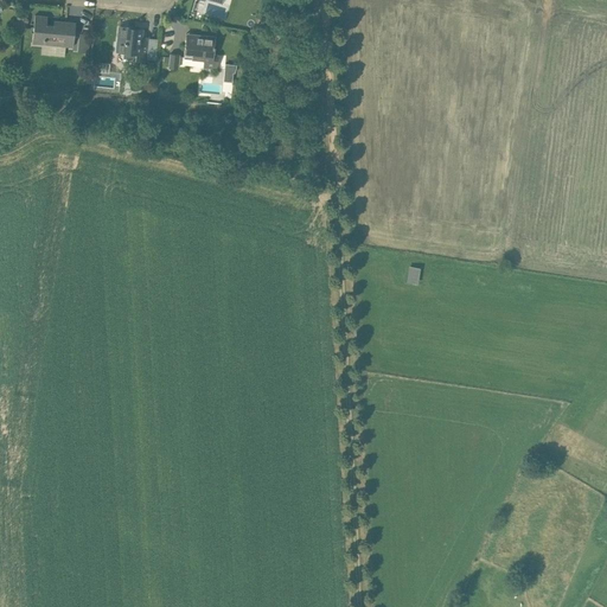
[(34,16),(33,27),(32,43),(72,46),(75,25),(53,23),(53,25),(46,25),(48,17),(34,16)]
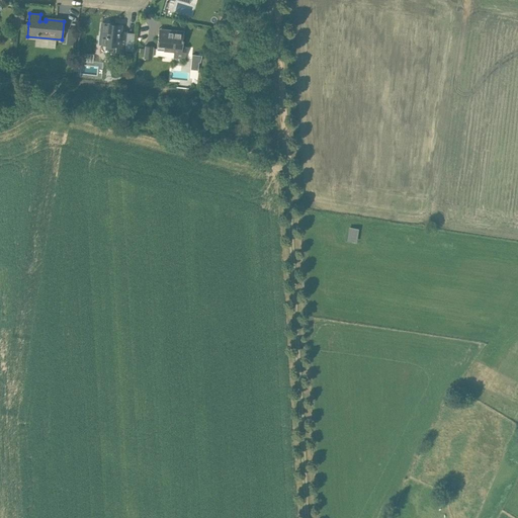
[(102,22),(101,32),(100,44),(105,45),(105,52),(114,53),(115,51),(124,52),(126,31),(120,31),(121,25),(114,25),(114,26),(109,25),(109,23),(102,22)]
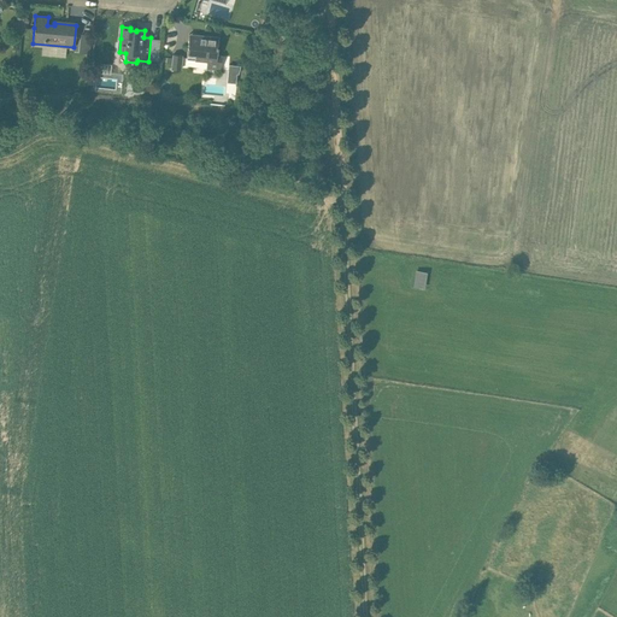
[(222,56),(217,54),(219,37),(199,35),(199,36),(200,36),(199,39),(189,37),(187,59),(207,60),(206,69),(221,70),(222,56)]
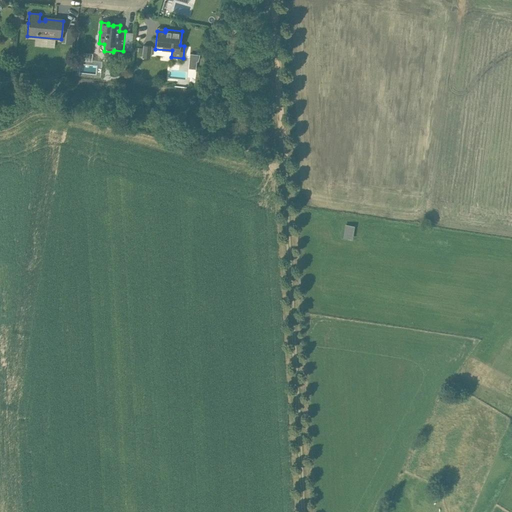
[(144,46),(142,57),(149,58),(151,47),(144,46)]
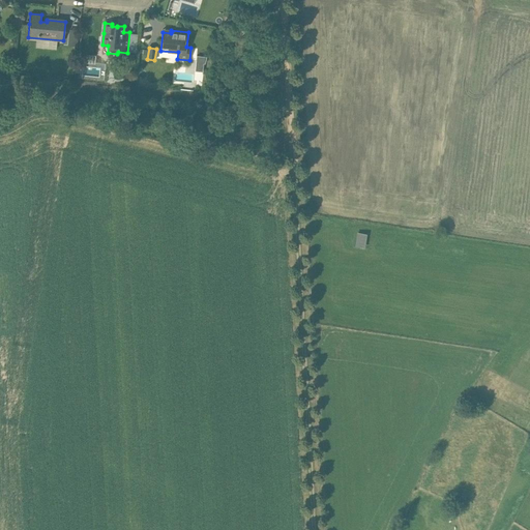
[(357,232),(355,245),(364,247),(366,234),(357,232)]
